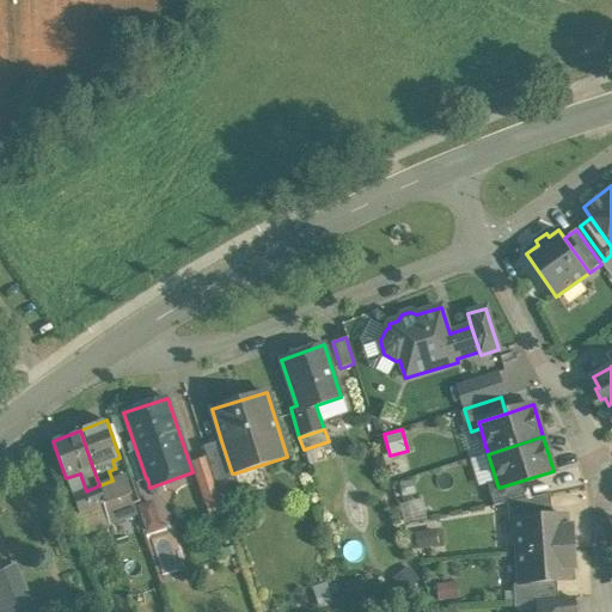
[(221,441),(203,446),(207,458),(221,501),(242,496),(234,473),(232,473),(221,441)]
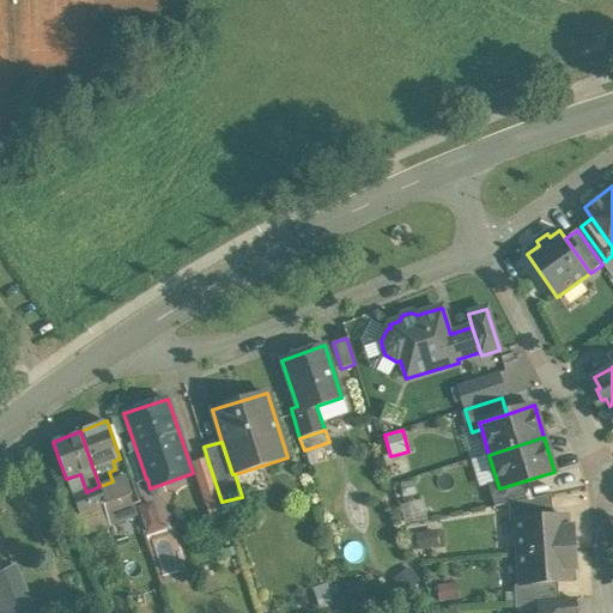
[(218,503),(222,502),(207,459),(194,462),(208,507),(218,503)]
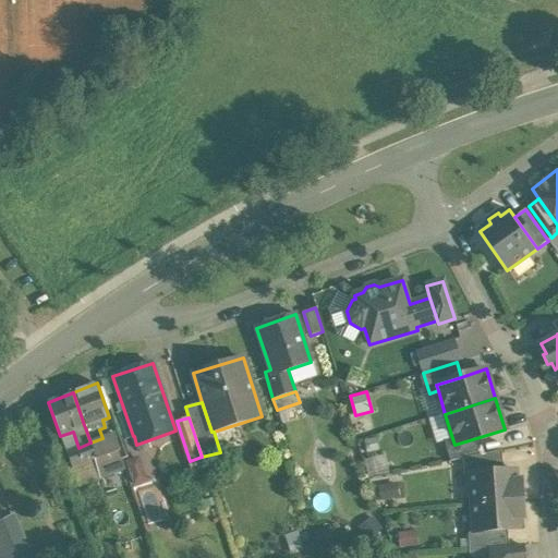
[(67,452),(79,448),(73,432),(60,436),(67,452)]
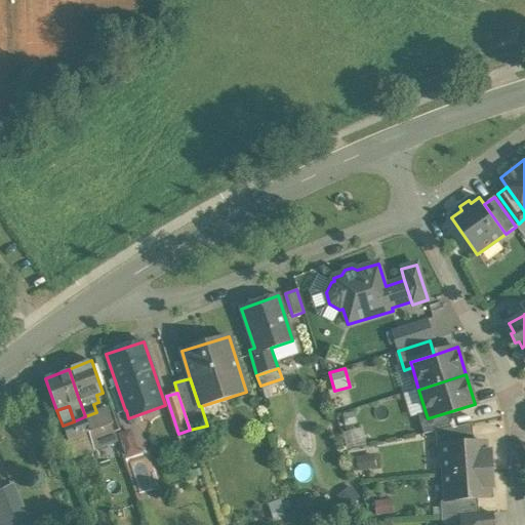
[(96,412),(85,416),(90,432),(96,430),(112,422),(108,408),(96,412)]
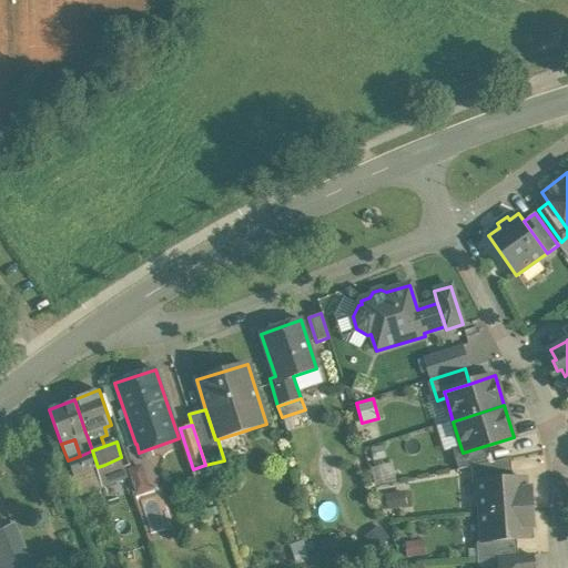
[(488,445),(463,453),(460,446),(452,449),(458,469),(470,467),(494,463),(488,445)]
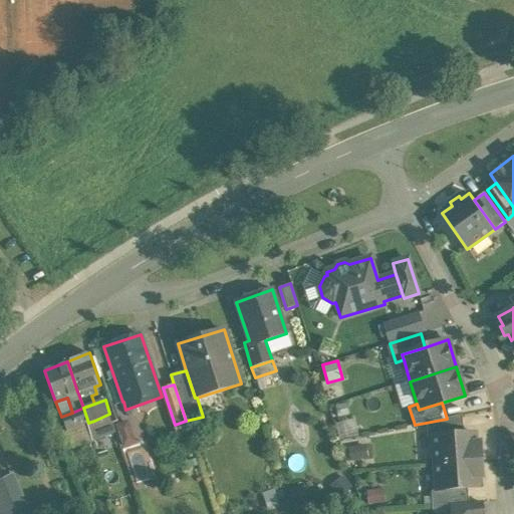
[(88,423),(83,408),(72,413),(61,417),(66,431),(86,424),(88,423)]
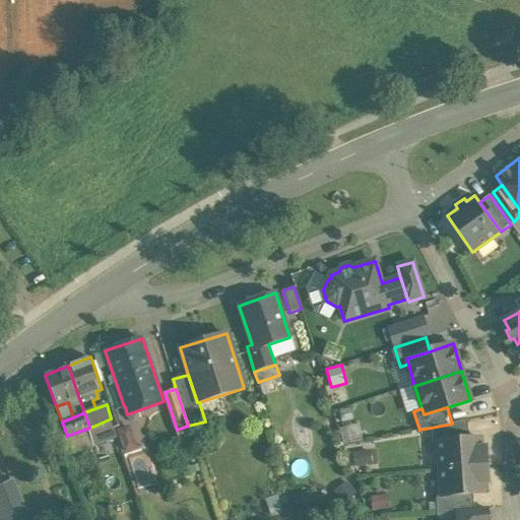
[(111,418),(95,426),(102,443),(116,437),(112,426),(111,418)]
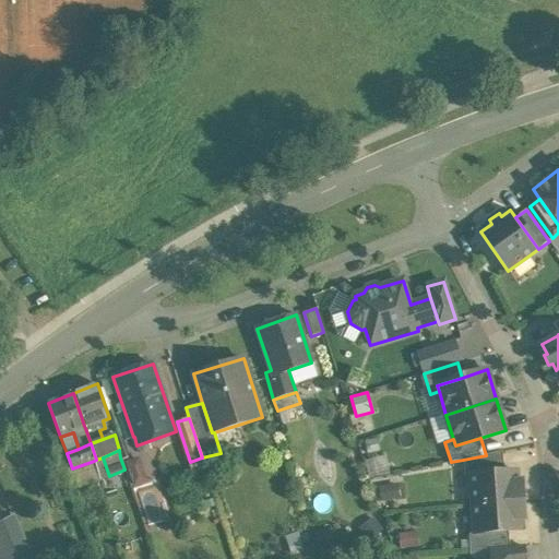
[(486,455),(463,460),(464,475),(470,475),(470,474),(503,472),(502,451),(486,455)]
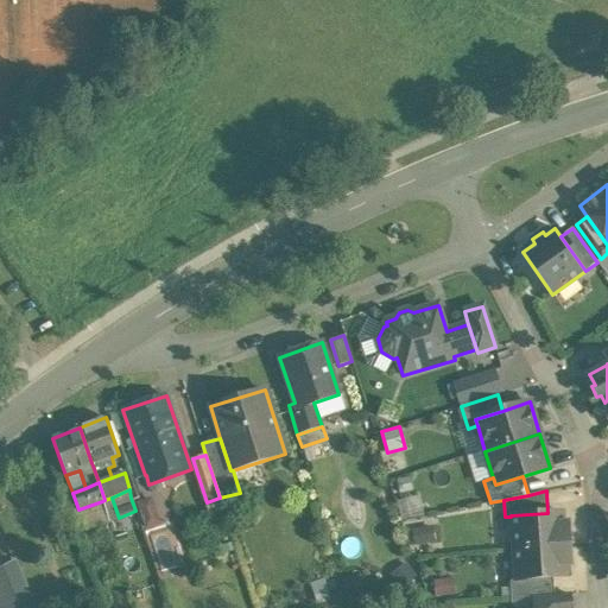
[(398,498),(399,515),(420,514),(419,496),(398,498)]
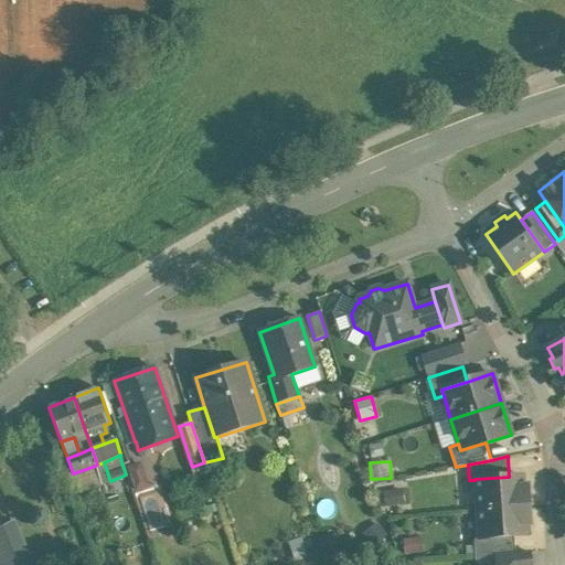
[(97,465),(95,466),(95,470),(100,484),(110,481),(104,462),(97,465)]
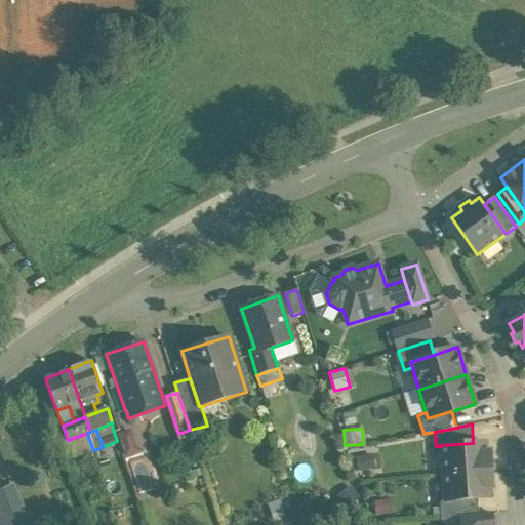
[(130,430),(118,434),(125,456),(138,452),(130,430)]
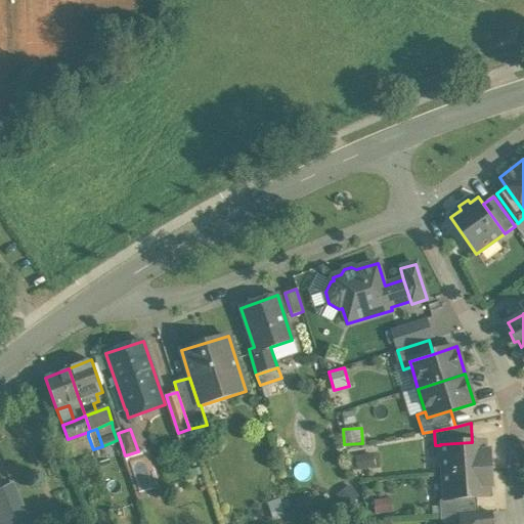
[(186,430),(178,433),(181,443),(189,441),(186,430)]
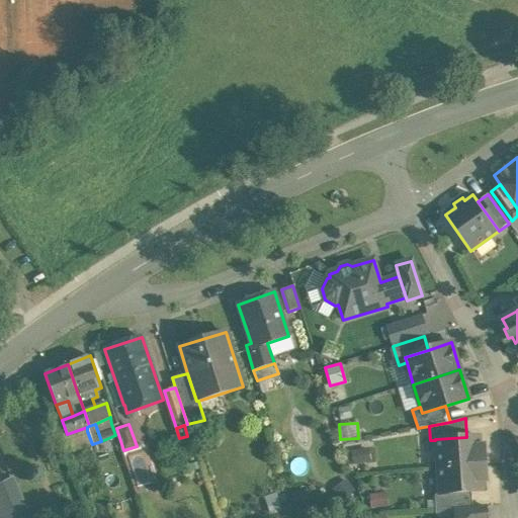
[(81,448),(92,444),(87,431),(87,427),(67,434),(70,442),(78,439),(81,448)]
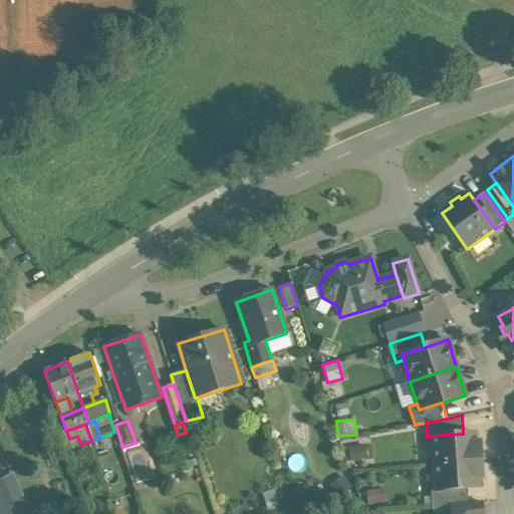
[(463,434),(432,436),(432,437),(434,464),(481,460),(480,443),(475,444),(474,433),(463,434)]
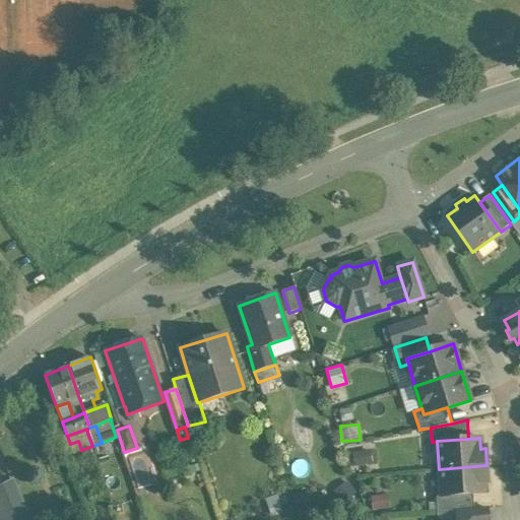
[(486,465),(439,469),(441,496),(442,497),(472,495),(484,494),(483,483),(489,482),(486,465)]
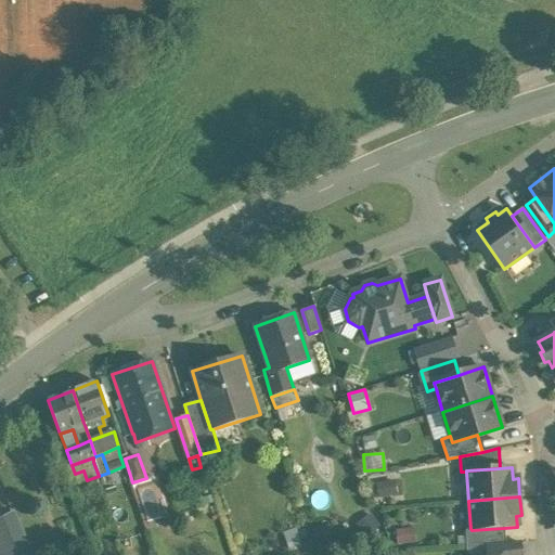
[(31,554),(13,512),(0,518),(0,545),(0,546),(0,547),(1,551),(0,551),(0,554),(31,554)]
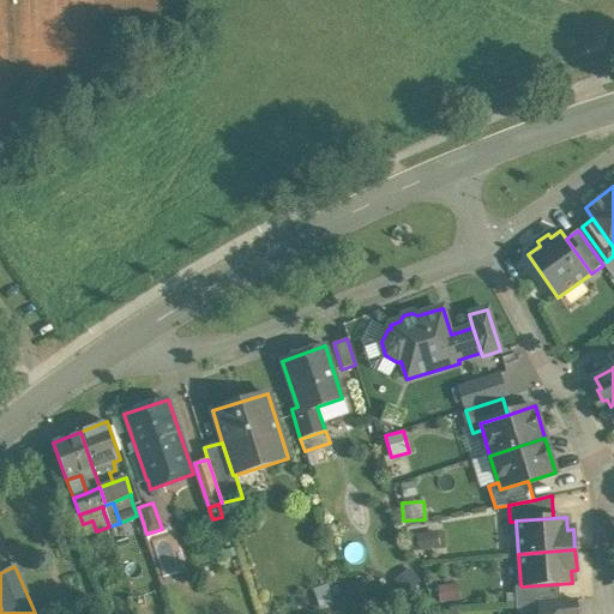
[(558,584),(522,587),(521,585),(515,585),(516,605),(540,603),(559,601),(558,584)]
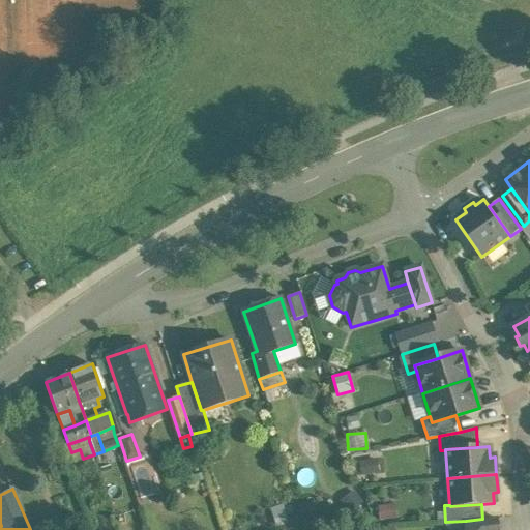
[(482,519),(466,521),(466,529),(497,529),(496,518),(482,519)]
